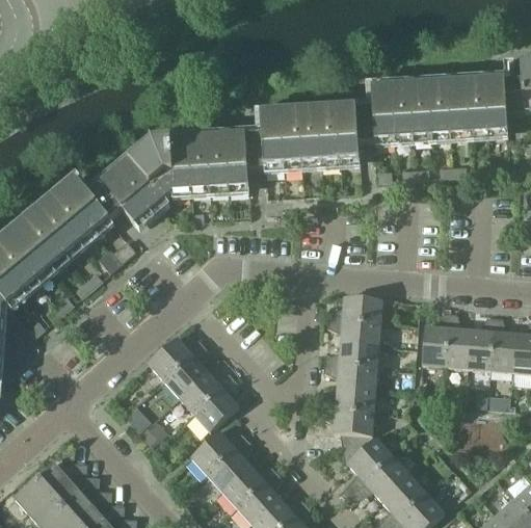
[(530,59),(520,60),(521,79),(523,113),(530,112),(530,59)]
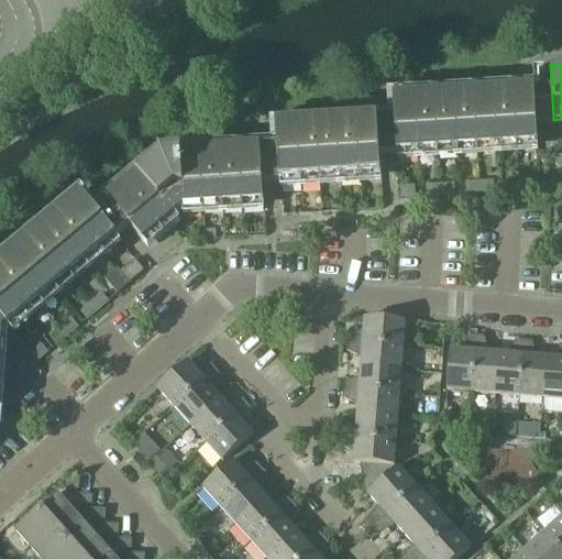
[(553,120),(551,84),(541,85),(393,94),(394,114),(387,114),(276,121),(277,143),(270,144),(161,150),(111,193),(92,209),(77,192),(0,256),(0,357),(2,331),(116,236),(133,220),(144,211),(157,227),(183,206),(263,201),(262,181),(273,179),(381,174),(379,152),(389,151),(537,143),(536,121),(543,121),(553,120)]
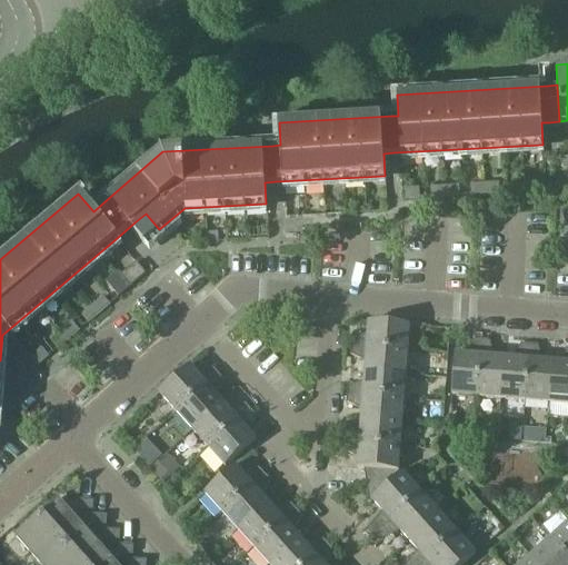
[(538,177),(525,178),(525,188),(539,187),(538,177)]
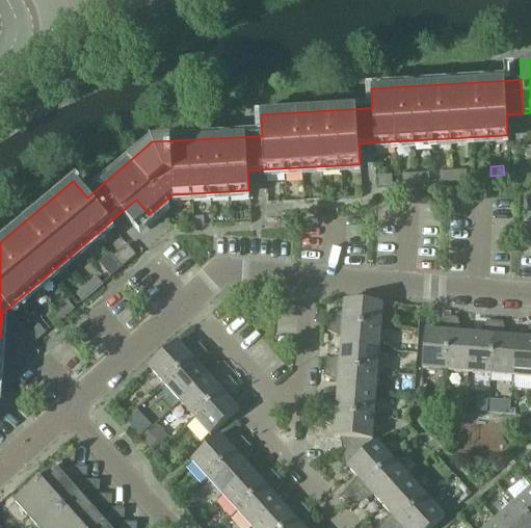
[(490,176),(490,166),(477,167),(477,176),(490,176)]
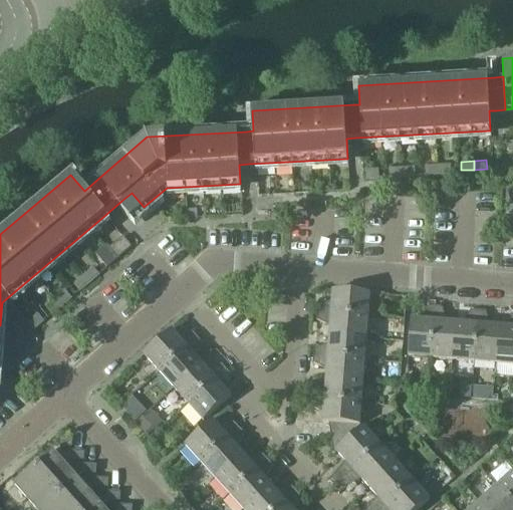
[(438,172),(437,163),(425,164),(425,173),(438,172)]
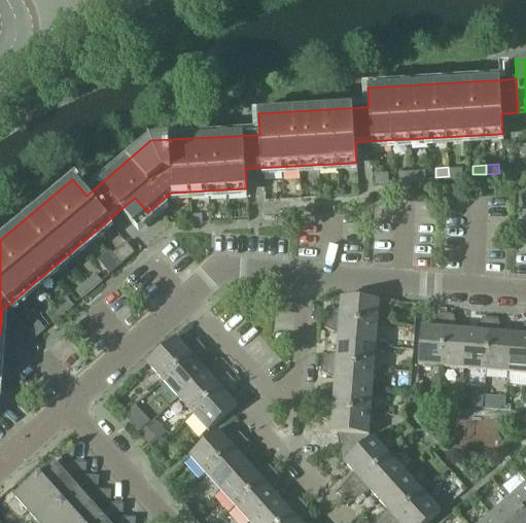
[(460,167),(448,167),(449,176),(461,175),(460,167)]
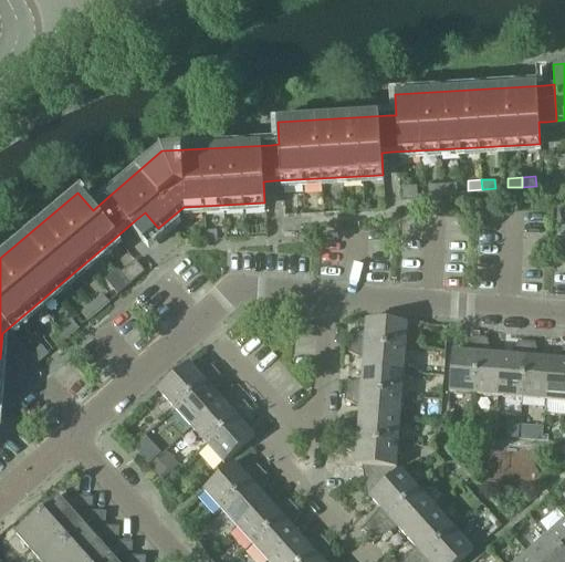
[(456,180),(441,181),(442,191),(456,190),(456,180)]
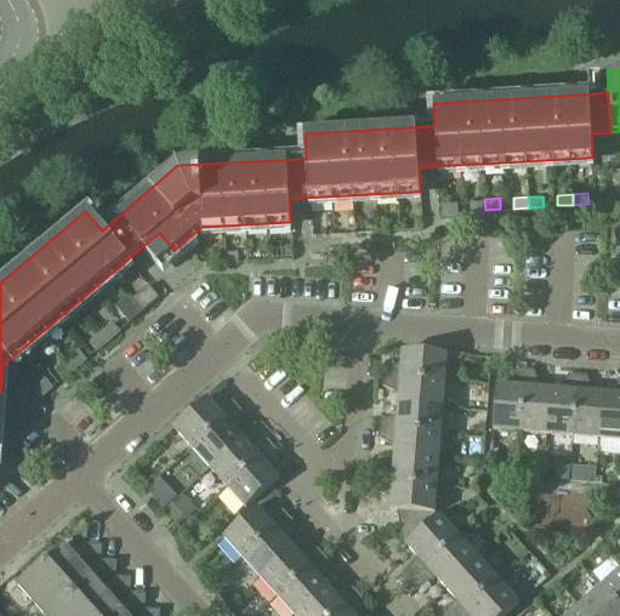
[(485,210),(484,199),(470,200),(470,211),(485,210)]
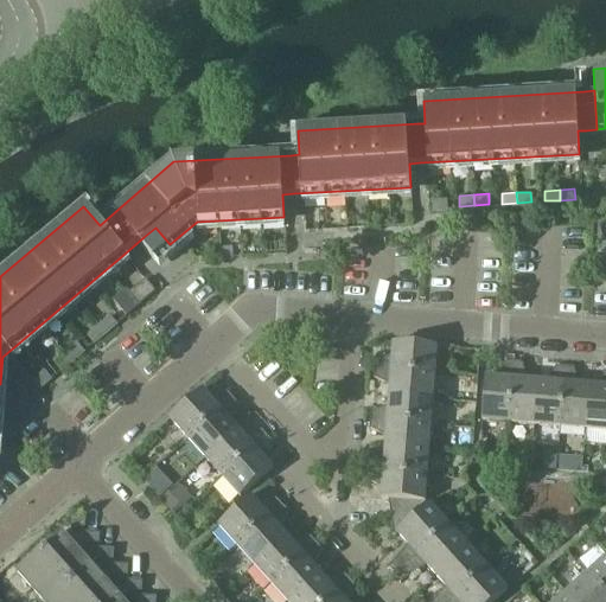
[(431,197),(432,207),(447,206),(446,196),(431,197)]
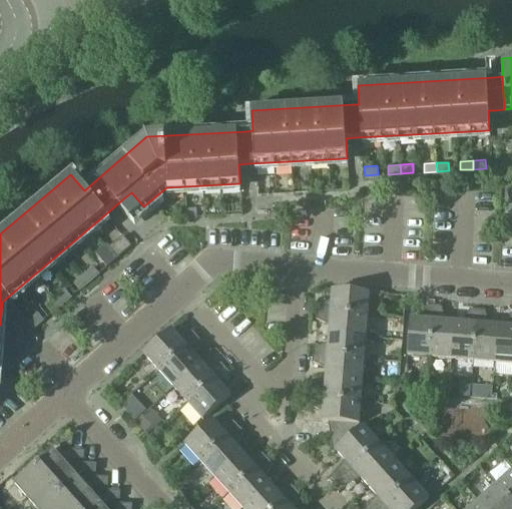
[(121,232),(108,242),(108,243),(117,255),(130,243),(121,232)]
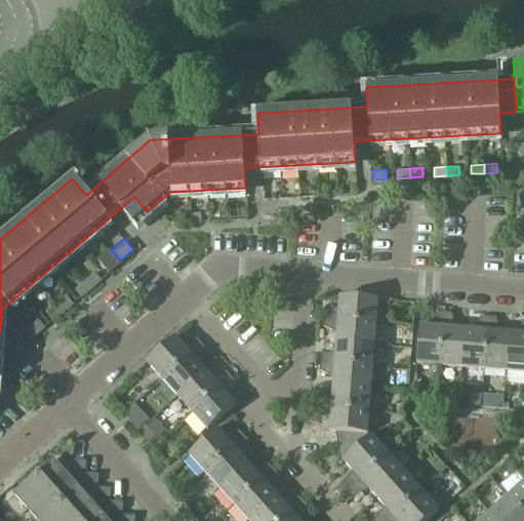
[(111,249),(111,248),(109,246),(96,256),(109,270),(120,261),(111,249)]
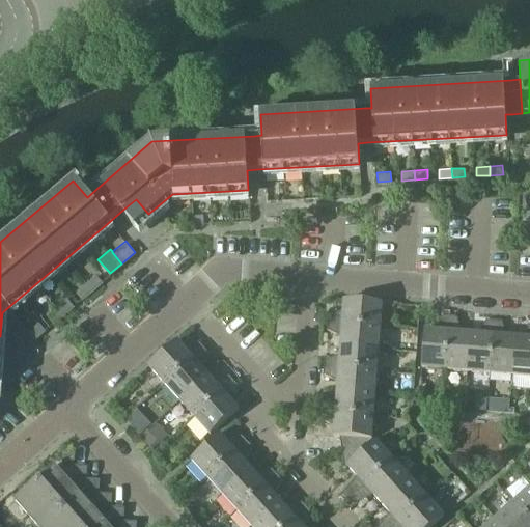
[(95,273),(85,281),(91,288),(102,279),(95,273)]
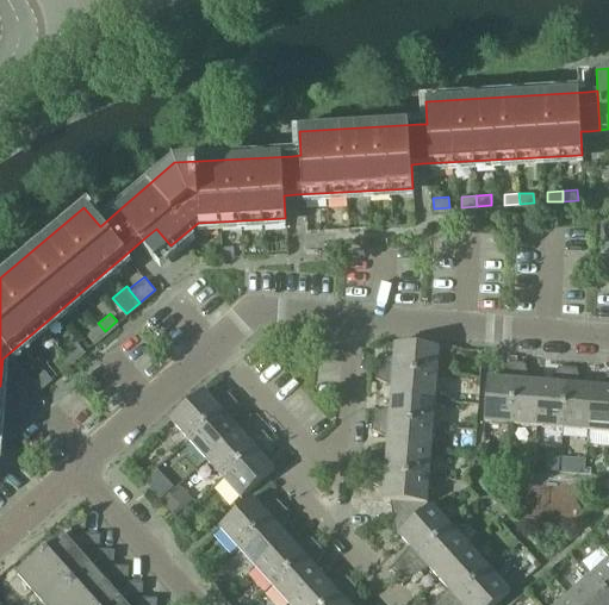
[(105,331),(98,323),(86,334),(93,341),(105,331)]
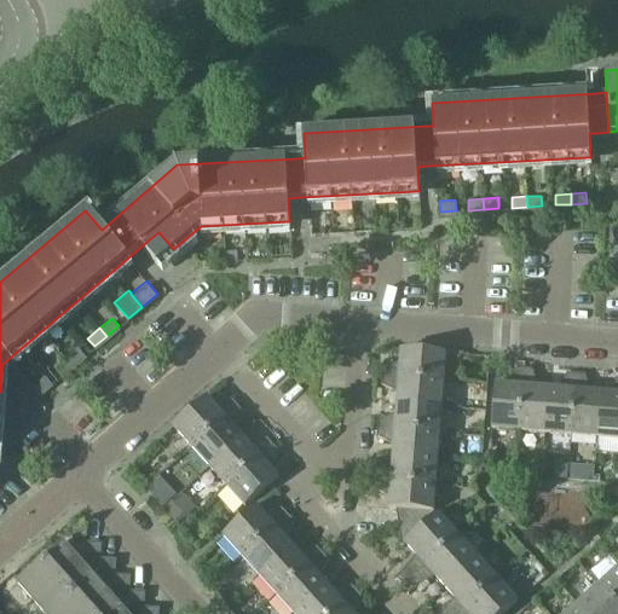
[(78,346),(67,357),(73,364),(85,354),(78,346)]
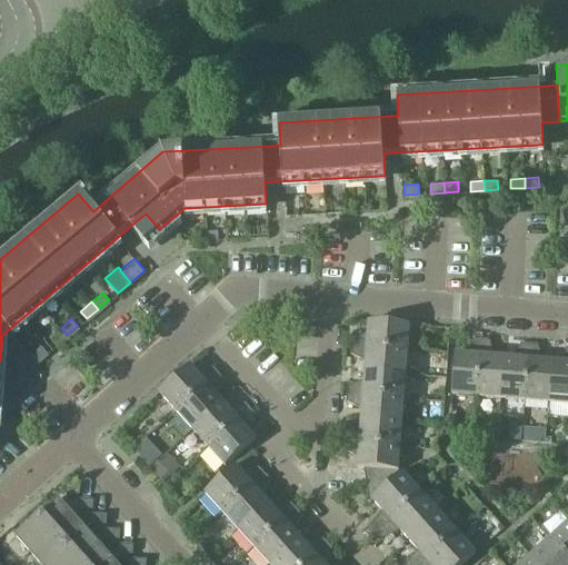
[(351,335),(350,342),(407,346),(409,323),(367,319),(366,330),(351,335)]
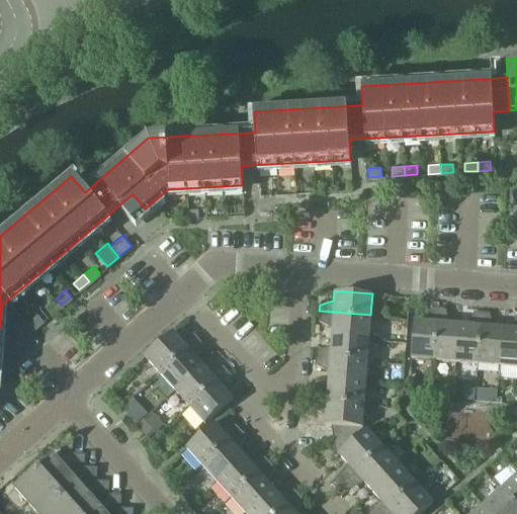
[(61,305),(56,298),(46,307),(51,313),(61,305)]
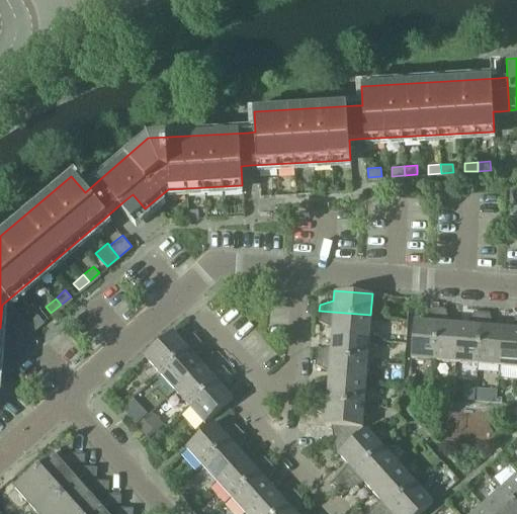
[(411,356),(433,358),(437,307),(430,307),(424,320),(414,319),(411,356)]
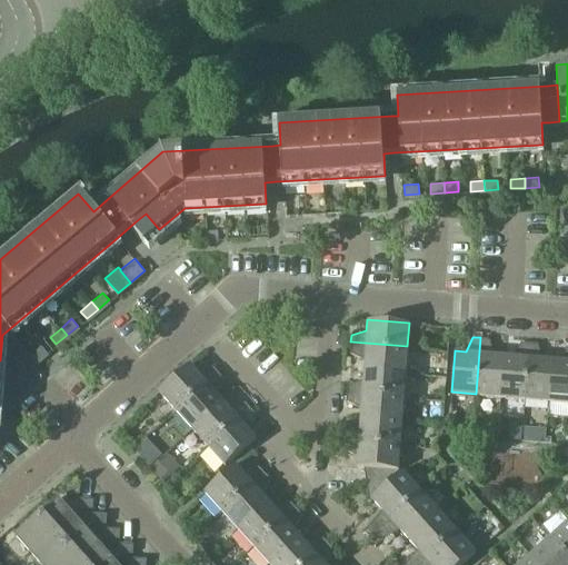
[(476,394),(500,396),(502,355),(492,354),(488,338),(480,337),(476,394)]
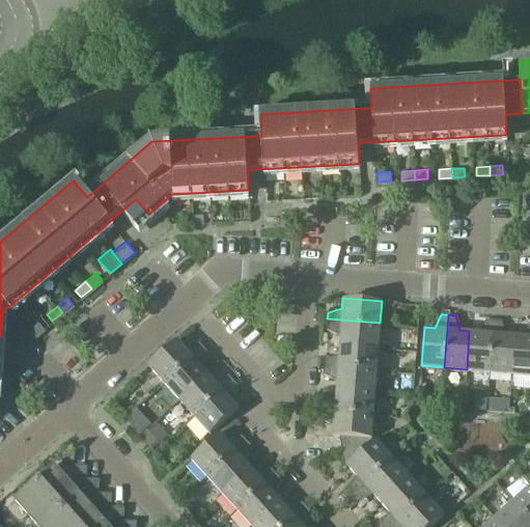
[(467,369),(490,370),(494,319),(485,317),(479,331),(469,331),(467,369)]
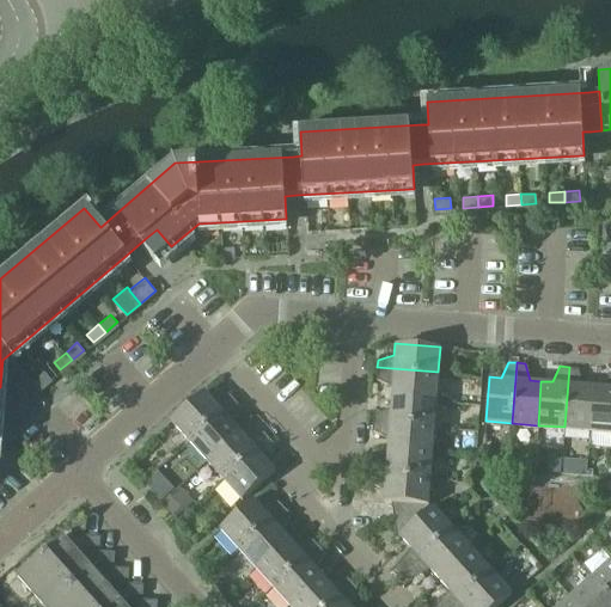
[(392,382),(391,394),(437,398),(438,372),(377,367),(377,378),(392,382)]
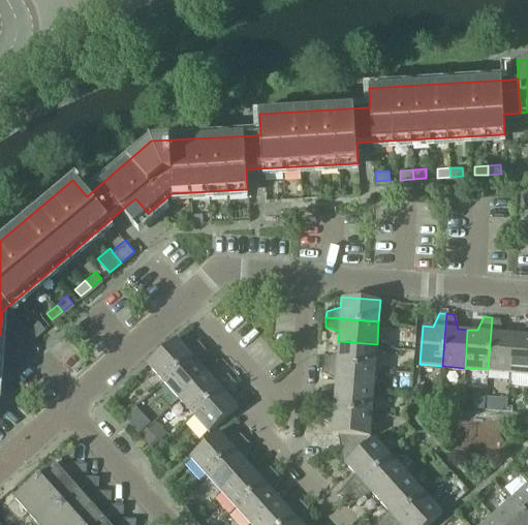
[(488,369),(509,371),(511,333),(503,332),(499,318),(492,317),(488,369)]
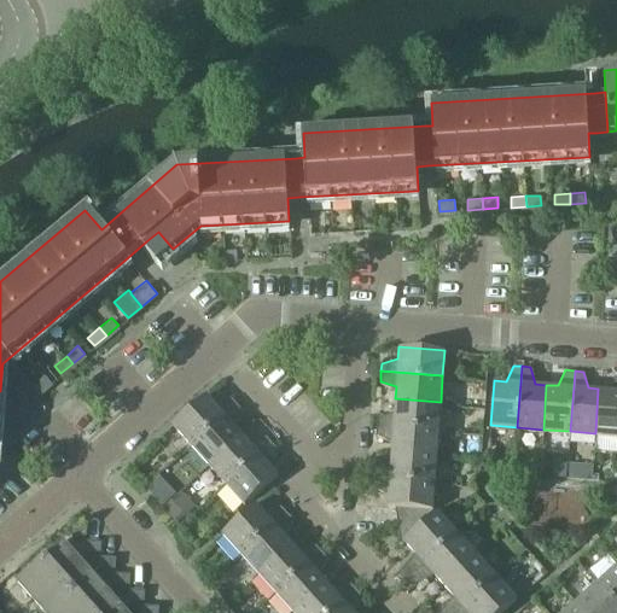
[(595,433),(616,435),(616,373),(616,374),(609,390),(598,389),(595,433)]
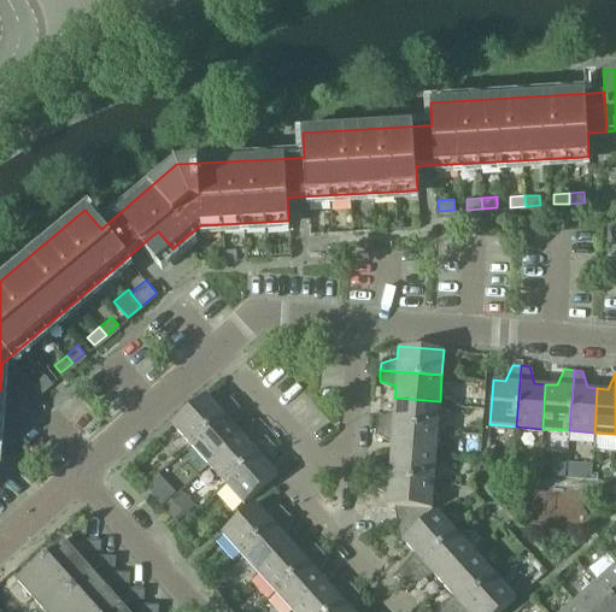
[(33,383),(40,390),(51,382),(44,374),(33,383)]
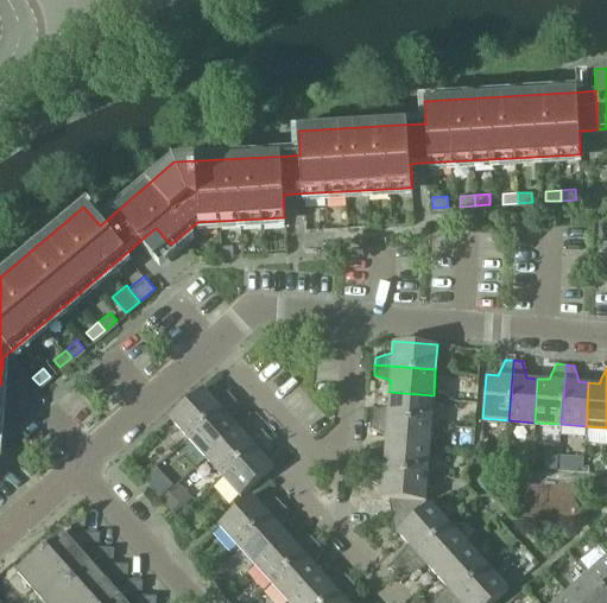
[(169,417),(187,437),(233,395),(227,389),(210,394),(202,386),(169,417)]
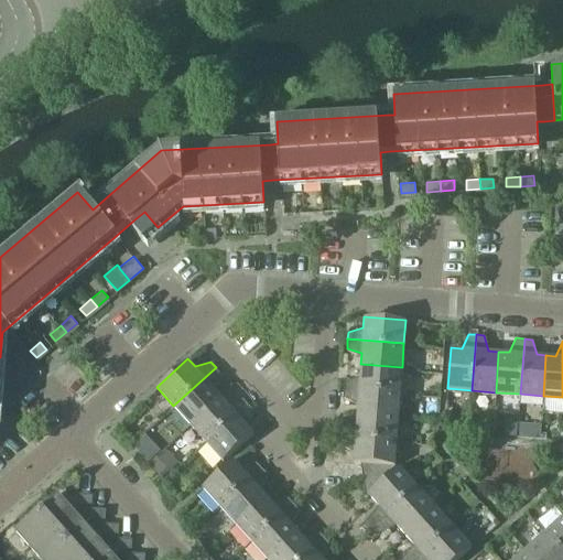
[(345,378),(344,387),(400,391),(402,367),(360,364),(359,374),(345,378)]
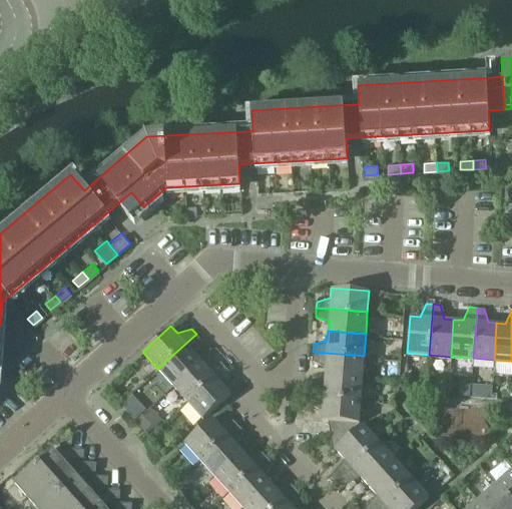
[(157,369),(171,384),(200,358),(194,352),(200,340),(196,334),(157,369)]
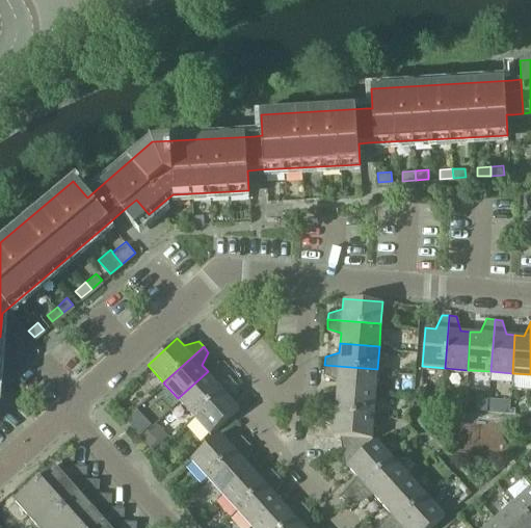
[(338,378),(337,387),(375,390),(377,369),(324,365),(323,372),(338,378)]
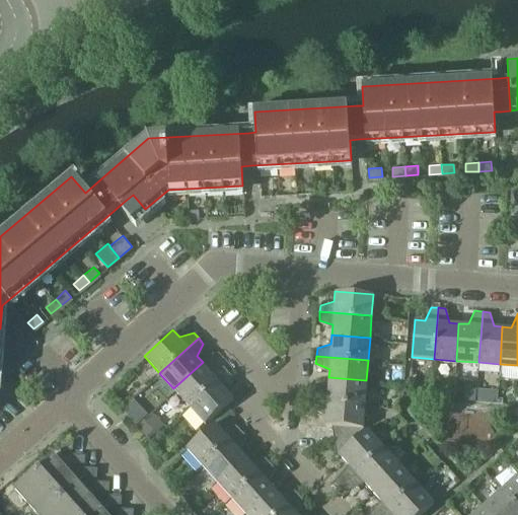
[(173,388),(190,406),(228,371),(223,365),(209,370),(203,362),(173,388)]
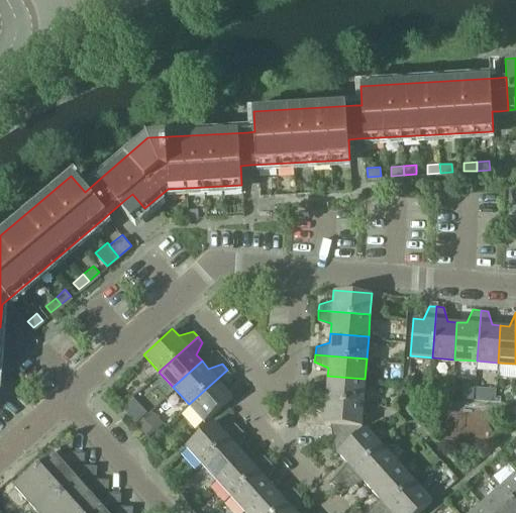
[(227,370),(189,404),(203,420),(231,395),(224,387),(232,374),(227,370)]
